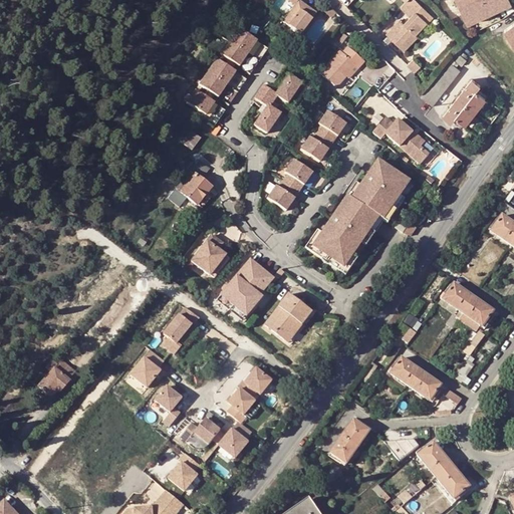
[(297,0),(296,2),(305,9),(309,5),(302,0),(297,0)]
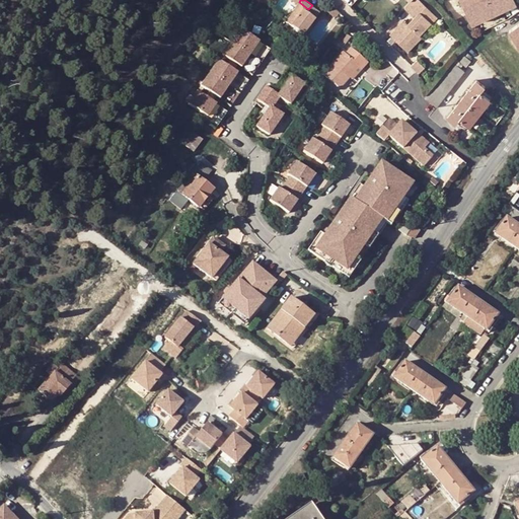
[(421,0),(409,0),(403,5),(414,15),(408,21),(404,24),(399,20),(389,31),(408,50),(421,35),(420,34),(431,22),(426,16),(431,11),(421,0)]
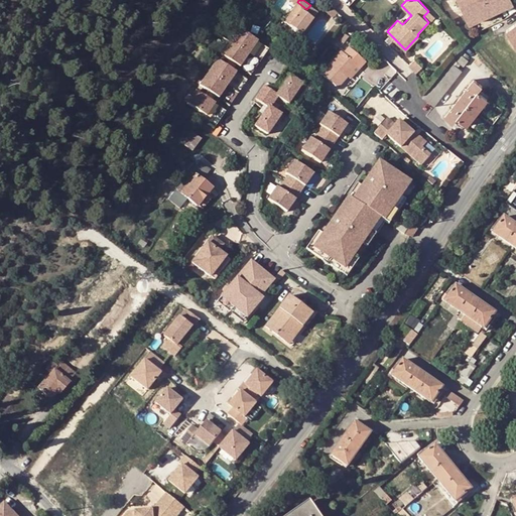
[(459,0),(469,18),(497,5),(502,3),(508,0),(459,0)]
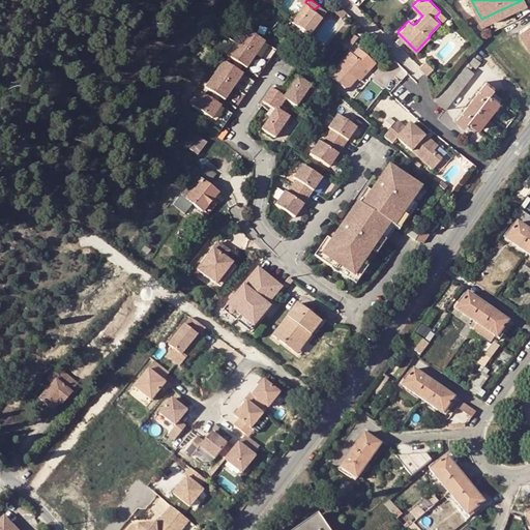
[(529,2),(527,0),(522,0),(516,3),(510,5),(481,19),(483,24),(512,9),(519,7),(529,2)]
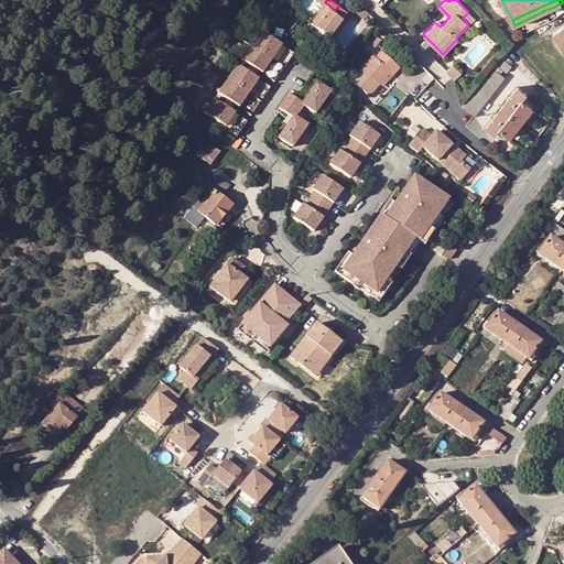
[(324,4),(312,22),(332,36),(348,12),(339,6),(335,10),(325,2),(324,4)]
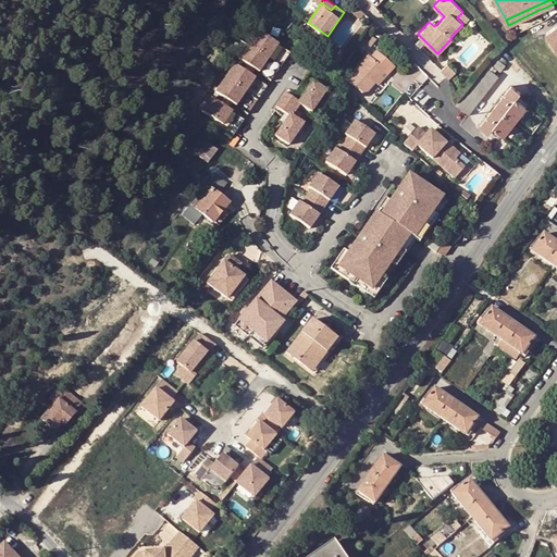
[(347,8),(357,19),(363,13),(353,2),(347,8)]
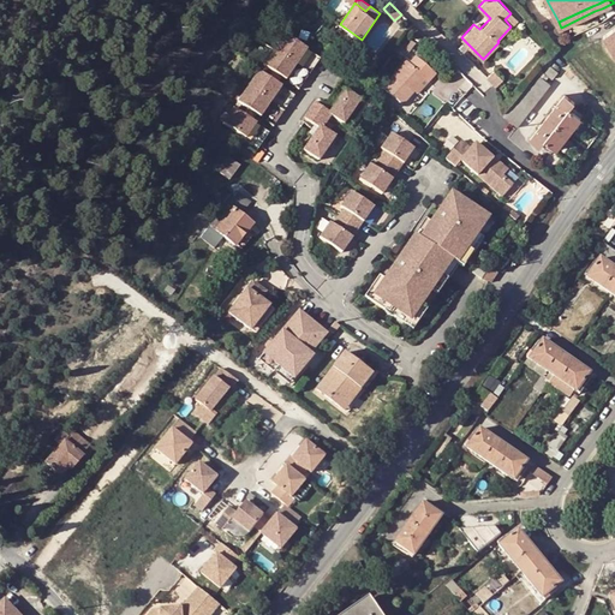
[(511,13),(505,19),(511,27),(517,21),(511,13)]
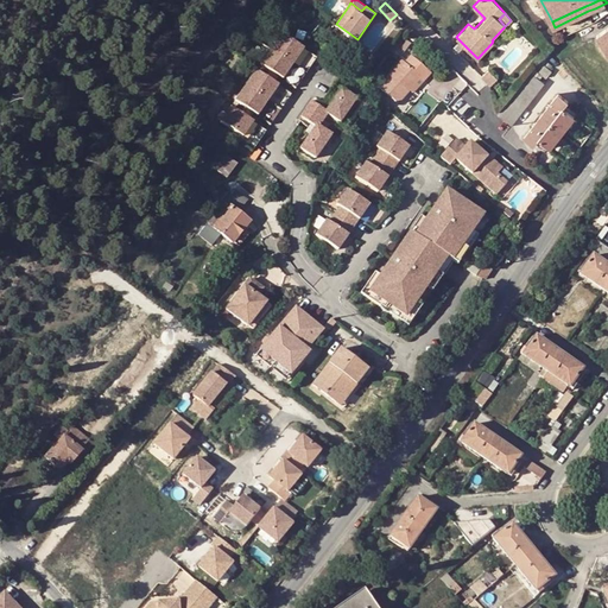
[(607,26),(607,27),(602,31),(595,37),(607,55),(607,26)]
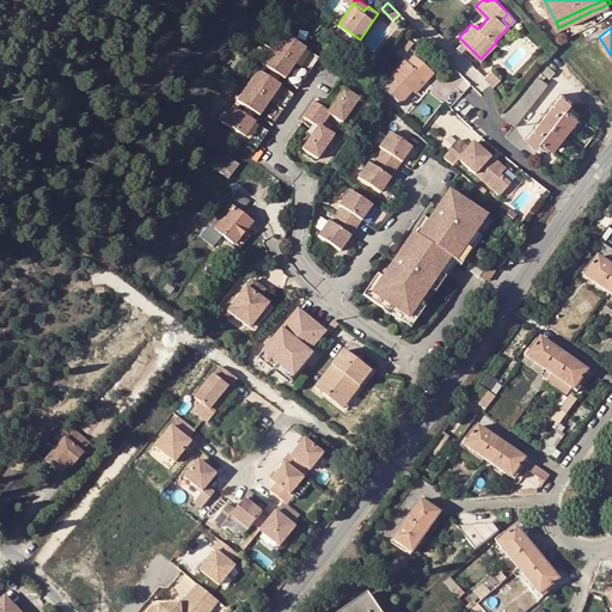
[(320,57),(285,34),(274,49),(310,73),(320,57)]
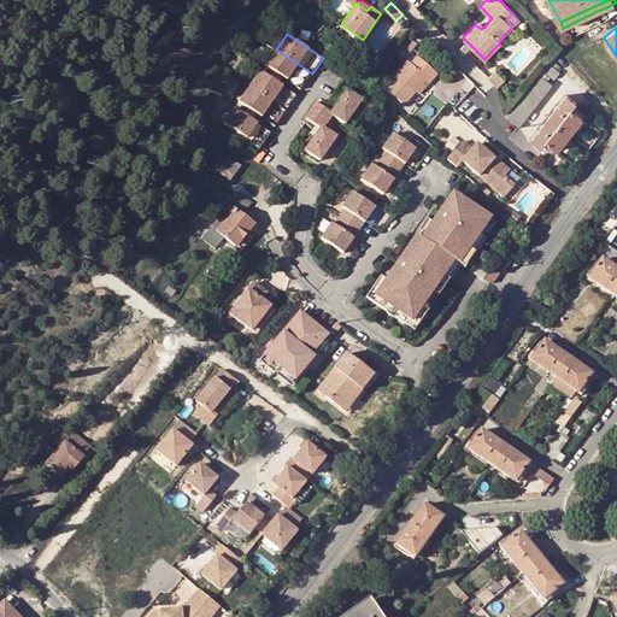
[(405,57),(416,42),(407,35),(397,50),(405,57)]
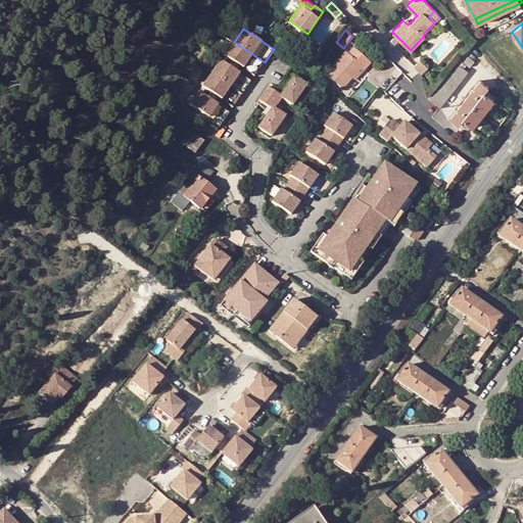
[(234,60),(240,65),(255,76),(265,62),(234,42),(225,54),(234,60)]
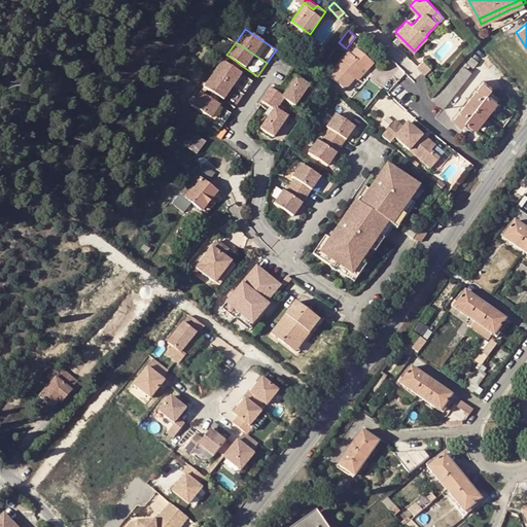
[(356,47),(351,54),(348,51),(327,74),(344,90),(353,78),(363,67),(367,70),(373,64),(356,47)]
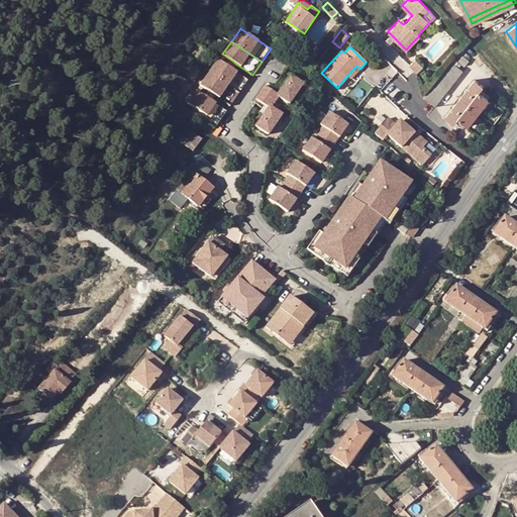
[(462,65),(468,60),(458,53),(454,58),(462,65)]
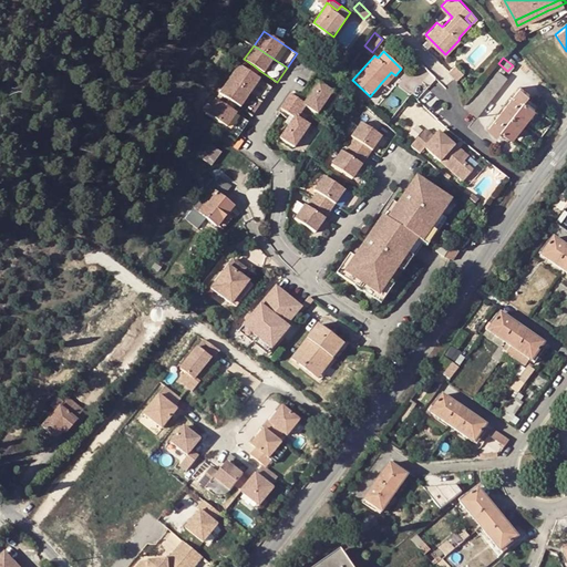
[(453,62),(447,69),(455,76),(461,70),(453,62)]
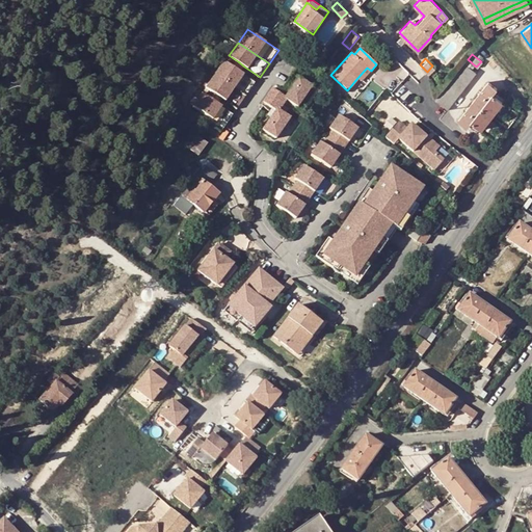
[(240,72),(233,68),(224,61),(216,75),(246,97),(256,83),(240,72)]
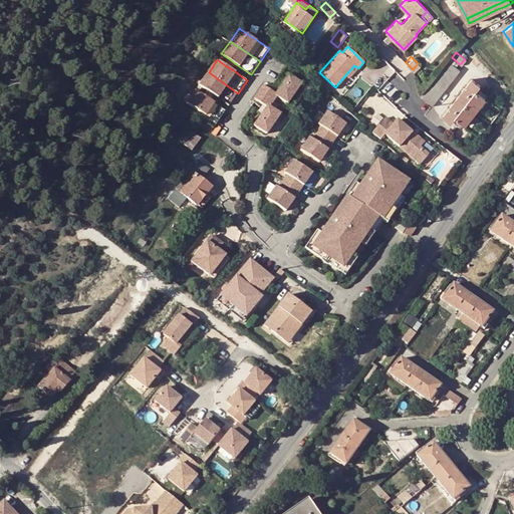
[(421,96),(432,105),(459,70),(456,67),(451,63),(449,61),(421,96)]
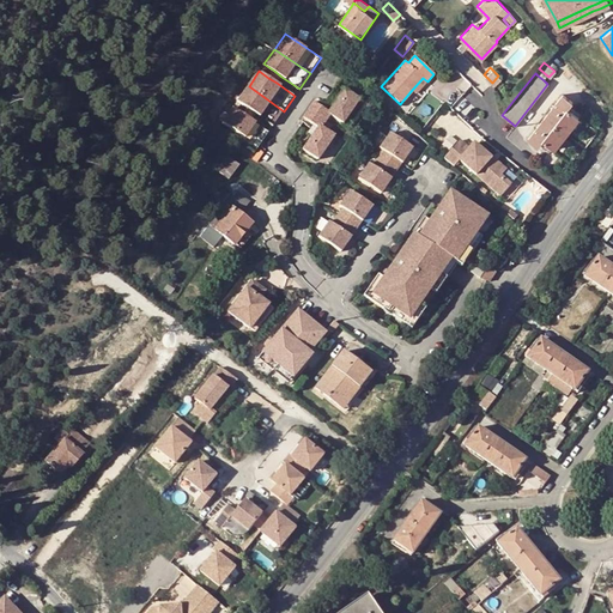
[(422,86),(428,82),(423,78),(411,91),(414,95),(422,86)]
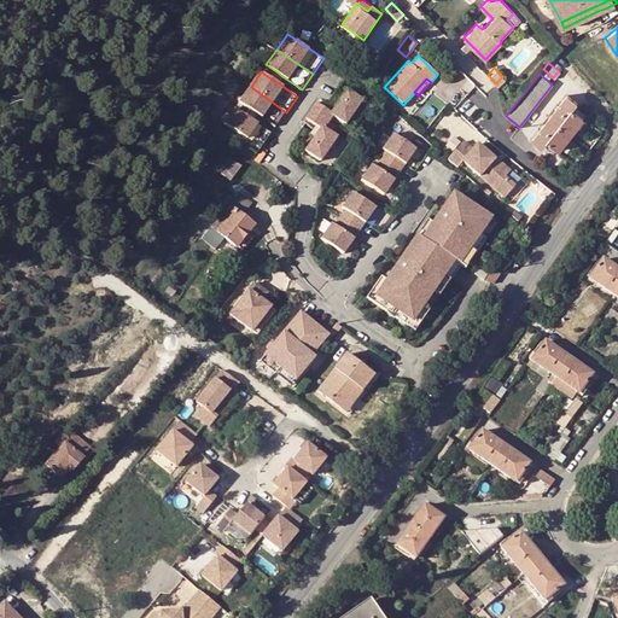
[(242,101),(251,109),(258,114),(277,127),(286,112),(251,87),(242,101)]
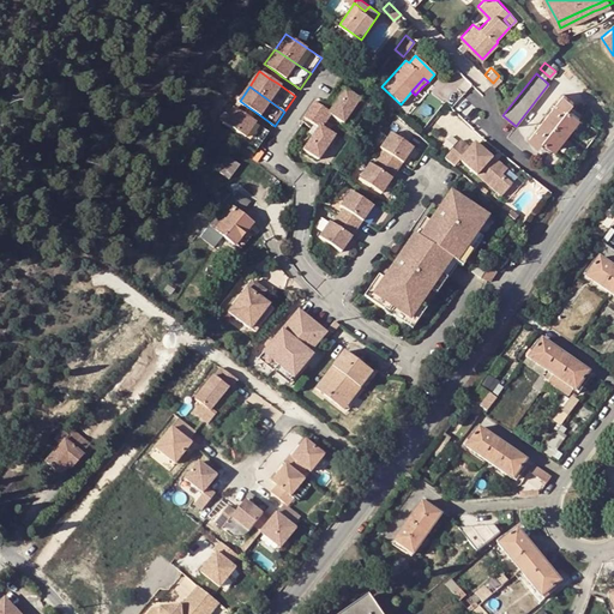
[(311,109),(327,121),(332,114),(345,124),(362,100),(345,88),(330,110),(317,101),(311,109)]
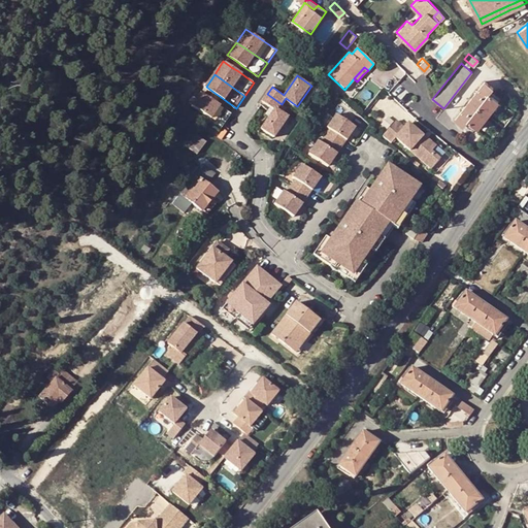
[(485,79),(453,120),(461,126),(465,120),(475,128),(498,99),(489,91),(492,86),(485,79)]
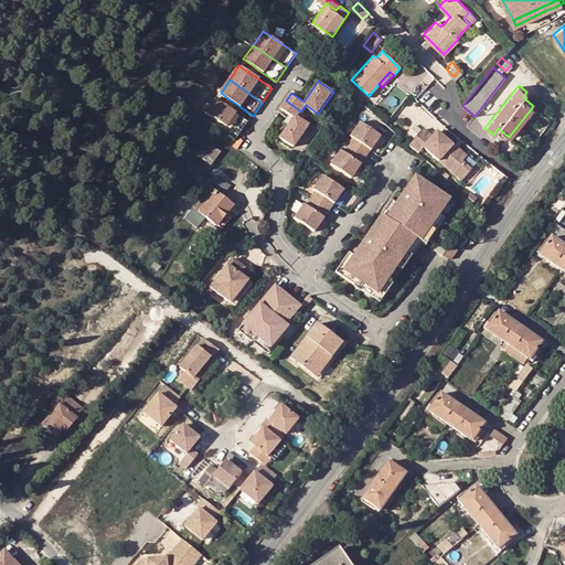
[(236,140),(248,123),(232,112),(224,106),(215,100),(206,114),(225,127),(223,131),(236,140)]
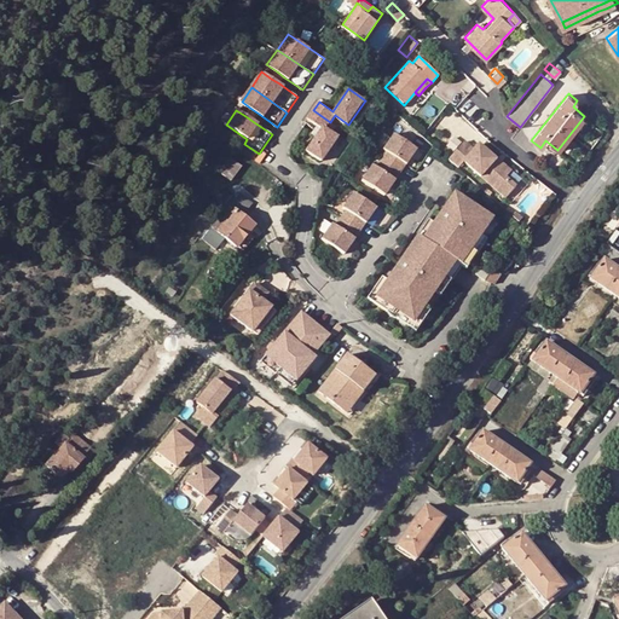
[(330,122),(313,110),(307,119),(322,129),(306,152),(323,163),(339,139),(325,129),(330,122)]
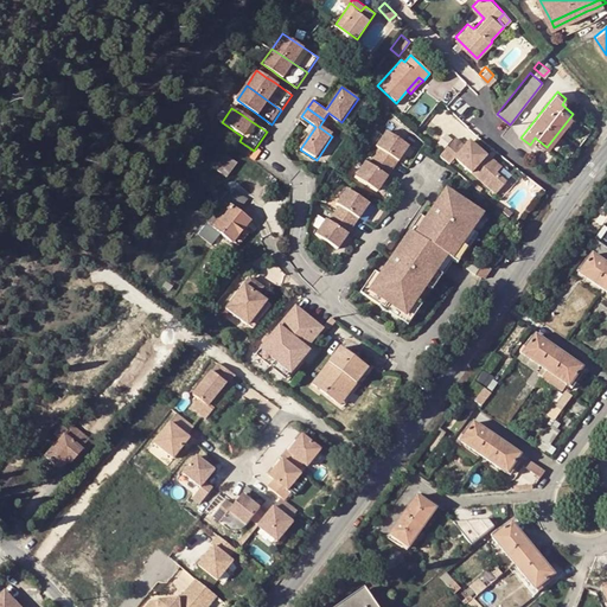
[(377,147),(379,149),(375,157),(394,170),(410,147),(388,131),(377,147)]
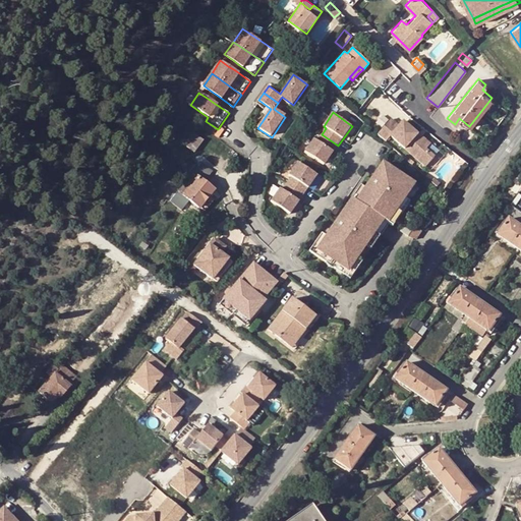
[(416,135),(417,134),(403,121),(399,126),(391,119),(378,134),(385,141),(390,136),(425,168),(433,158),(425,151),(430,145),(420,135),(419,137),(416,135)]
